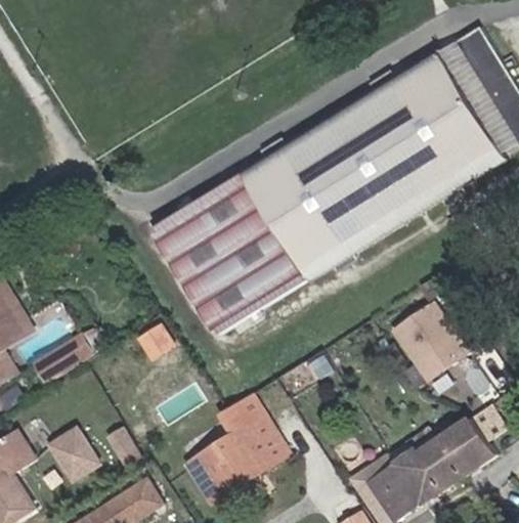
[(518,143),(518,90),(479,26),(455,41),(517,141),(518,144),(518,143)]
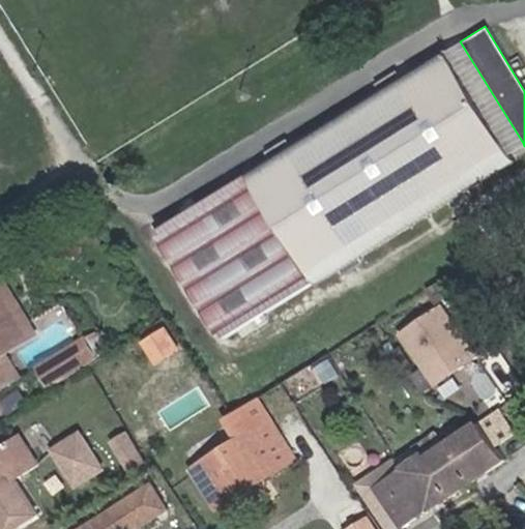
[(523,143),(460,41),(444,51),(507,153),(523,143)]
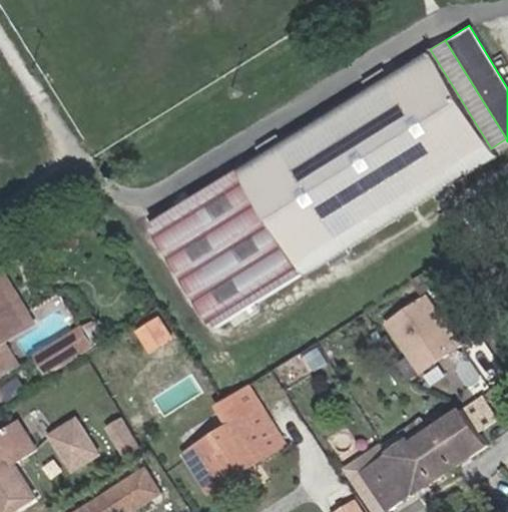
[(215,326),(495,153),(491,148),(430,49),(429,47),(234,166),(235,168),(150,220),(215,326)]
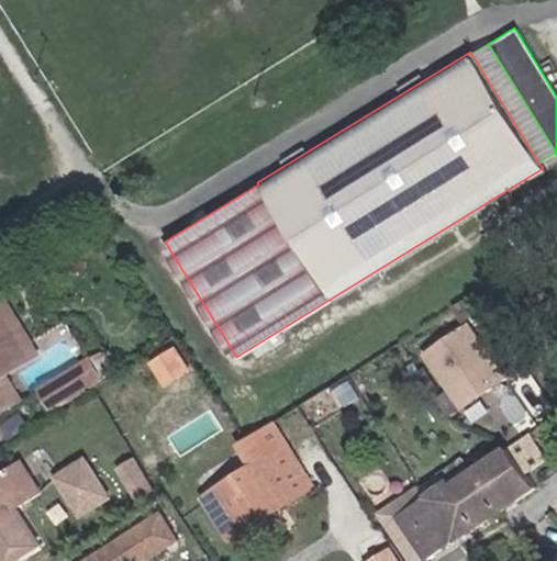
[(30,340),(1,292),(0,292),(0,317),(18,347),(30,340)]
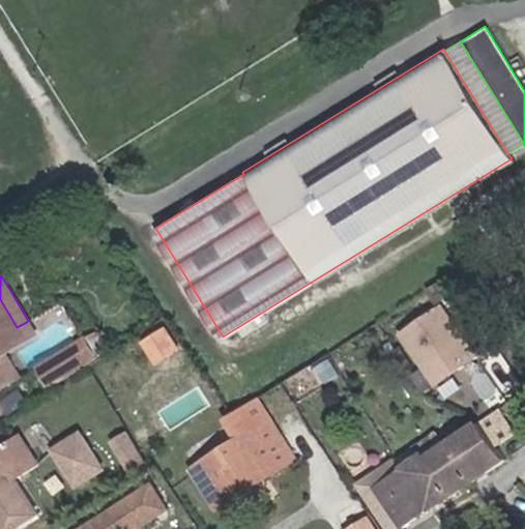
[(17,327),(0,299),(0,384),(16,375),(2,352),(0,349),(0,338),(17,327)]
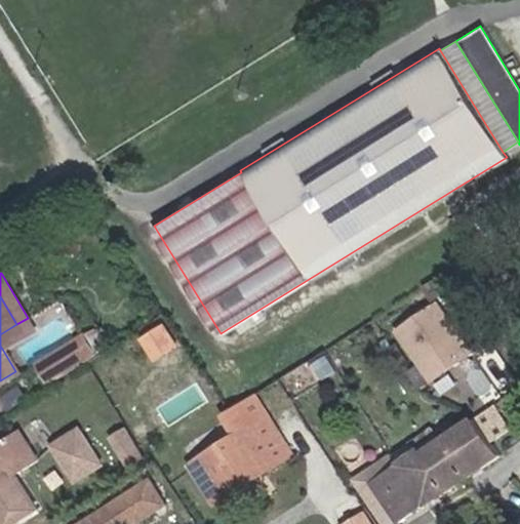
[(405,335),(423,325),(414,312),(398,323),(405,335)]
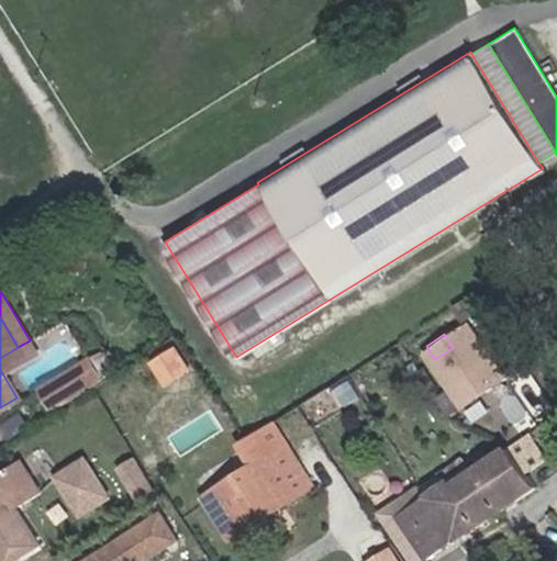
[(2,373),(37,352),(30,340),(18,347),(0,358),(0,370),(2,373)]
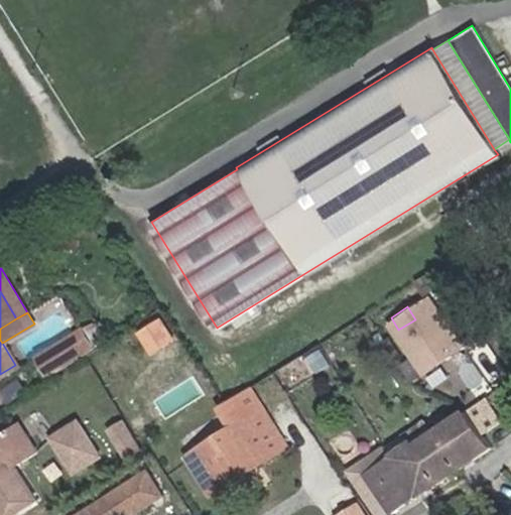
[(45,375),(91,347),(79,328),(33,356),(45,375)]
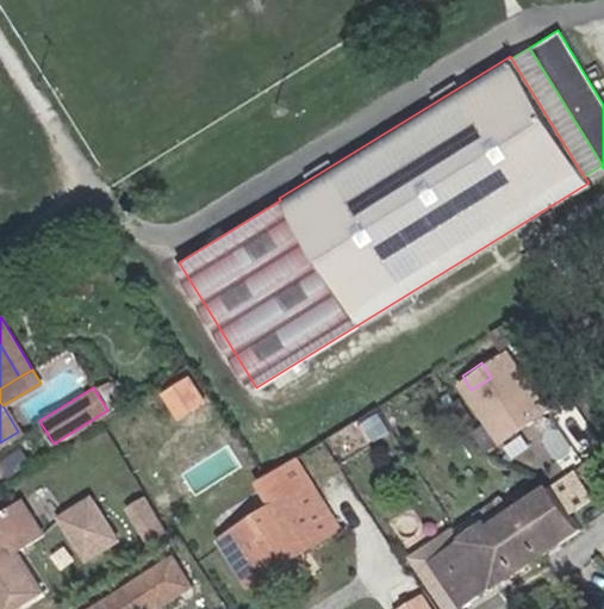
[(302,547),(334,527),(291,458),(256,479),(272,504),(218,539),(242,576),(298,541),(302,547)]
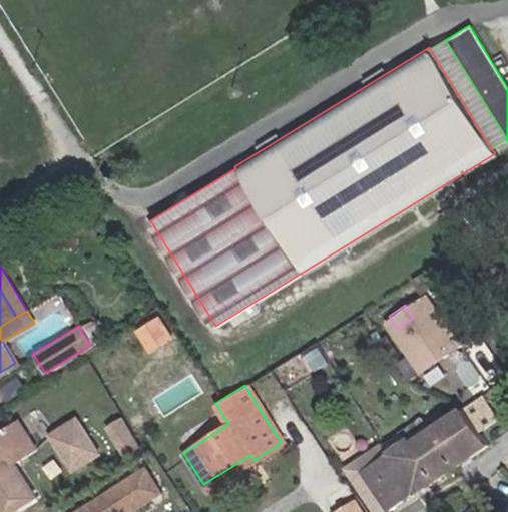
[(385,511),(487,444),(478,430),(497,417),(481,395),(461,408),(460,407),(428,429),(410,440),(409,438),(358,471),(369,488),(382,507),(385,511)]
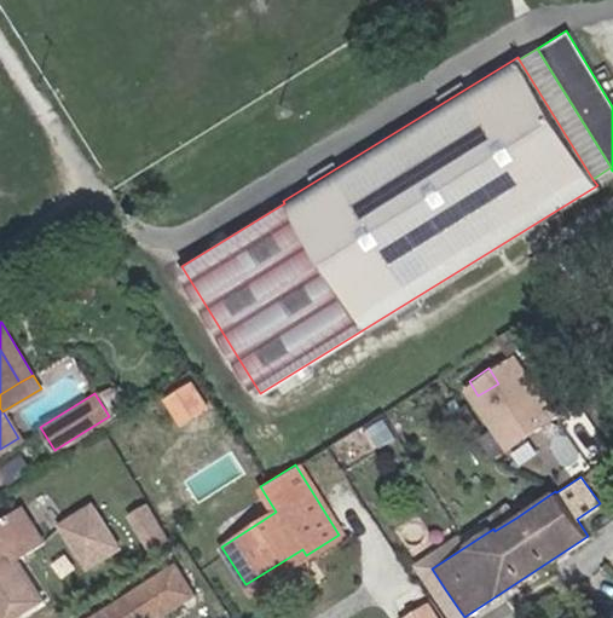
[(432,569),(493,529),(495,531),(516,518),(505,503),(415,565),(437,595),(445,589),(432,569)]
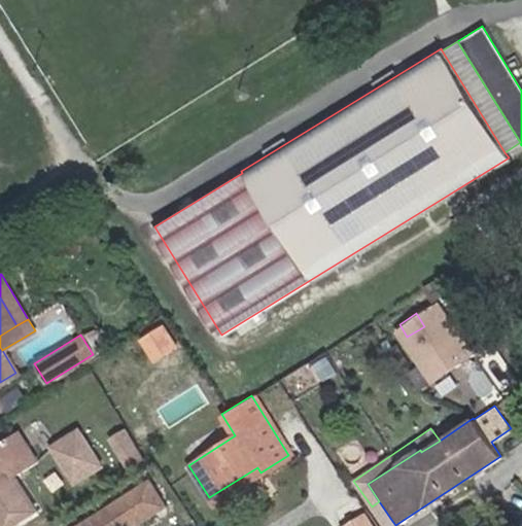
[(9,525),(36,510),(12,475),(36,460),(16,430),(0,441),(0,525),(9,525)]
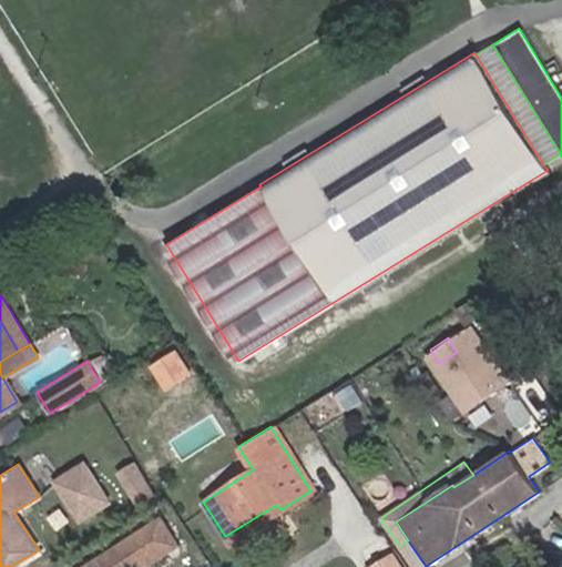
[(106,500),(82,464),(54,482),(78,518),(106,500)]
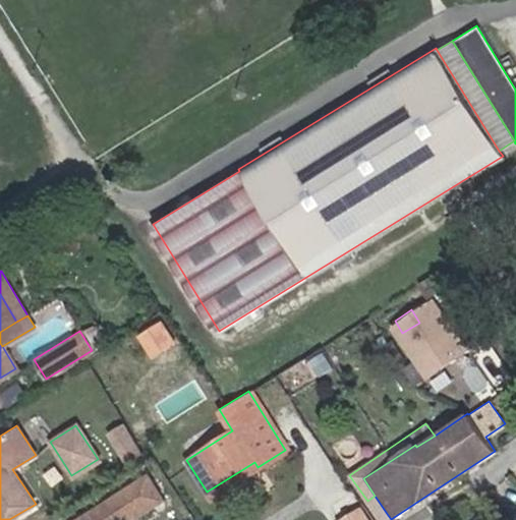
[(109,436),(125,462),(138,454),(122,428),(109,436)]
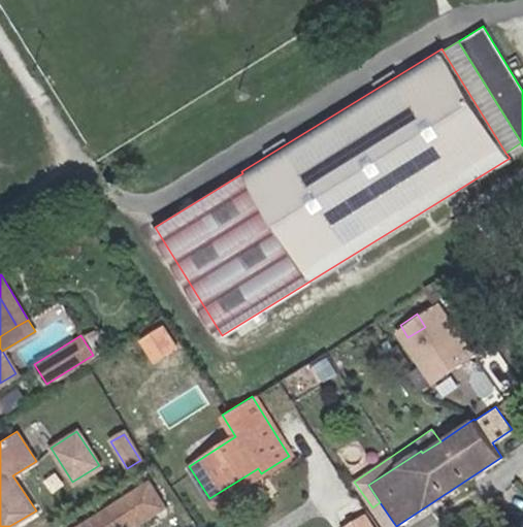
[(214,504),(261,473),(258,468),(209,498),(214,504)]
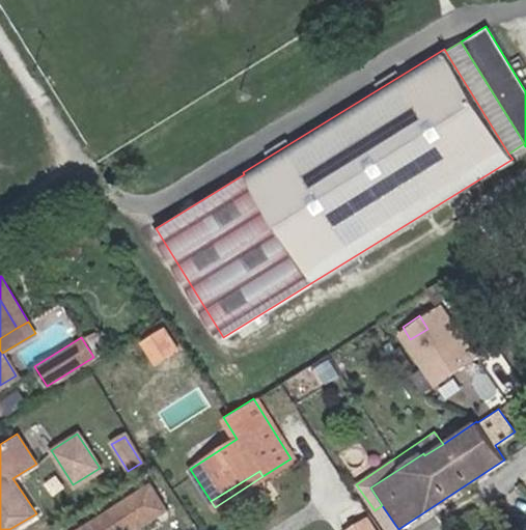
[(111,529),(130,529),(163,509),(147,484),(101,514),(111,529)]
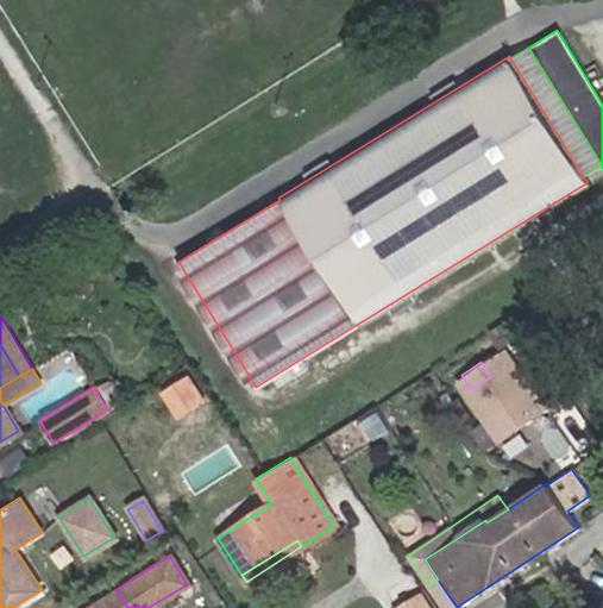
[(391,607),(426,607),(408,580),(383,595),(391,607)]
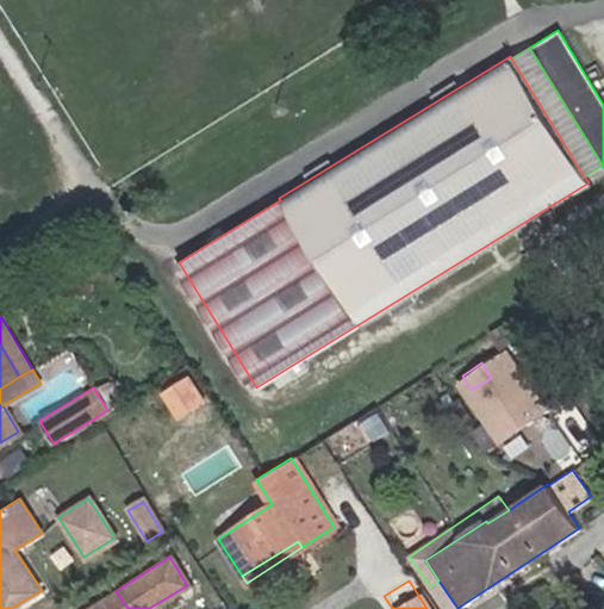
[(446,608),(454,603),(439,580),(430,586),(428,588),(442,608),(446,608)]
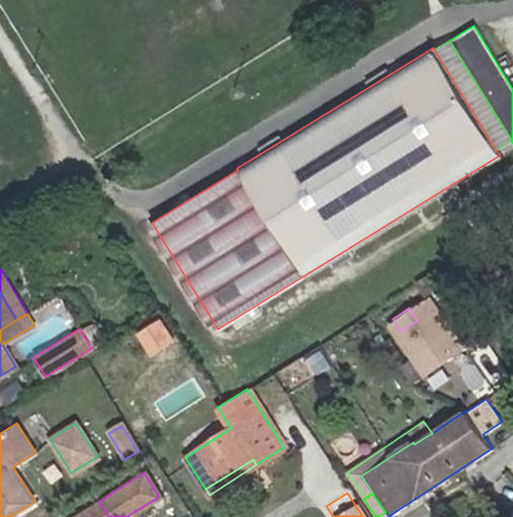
[(108,516),(98,502),(74,516),(108,516)]
